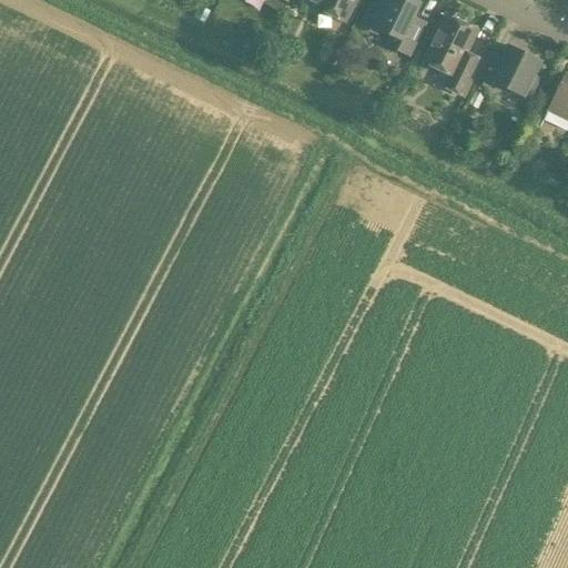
[(304,0),(318,7),(317,9),(344,22),(354,0),(304,0)]
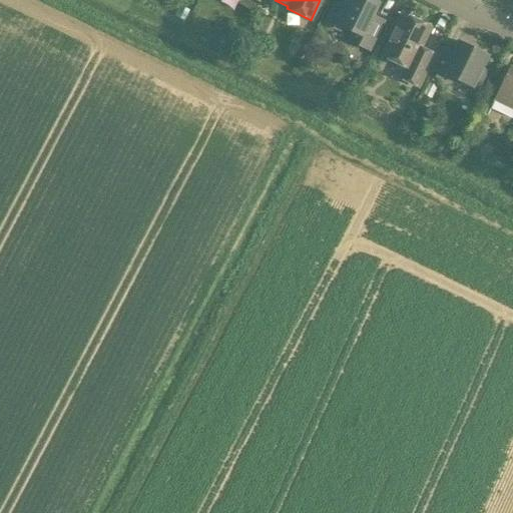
[(372,0),(342,0),(340,7),(333,4),(323,25),(340,33),(342,27),(354,32),(350,41),(370,51),(381,27),(370,22),(379,3),(372,0)]
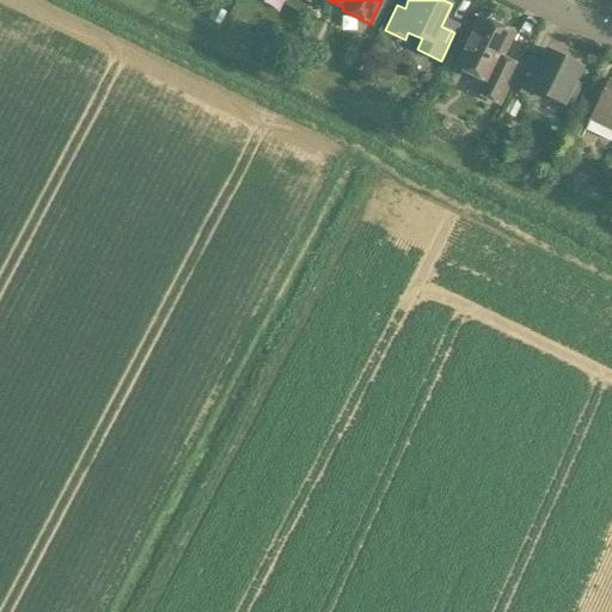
[(220,26),(226,13),(215,8),(209,20),(220,26)]
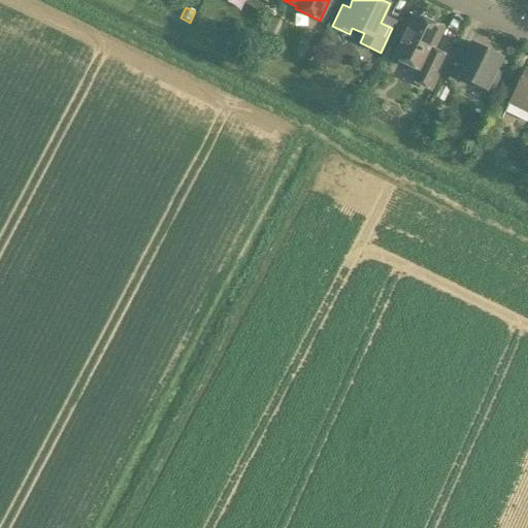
[(447,57),(433,50),(442,29),(415,15),(394,58),(418,70),(413,81),(431,90),(447,57)]
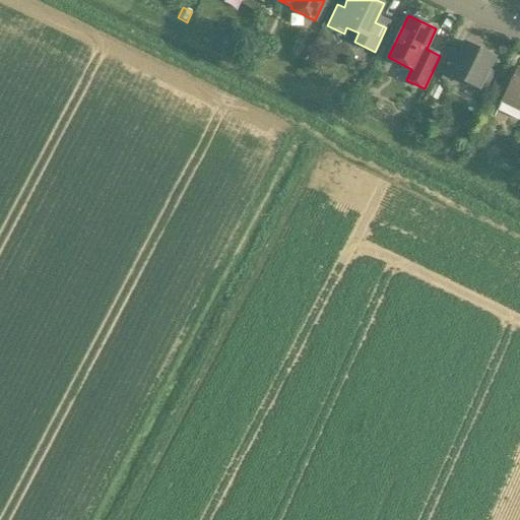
[(489,70),(495,57),(464,43),(460,53),(449,47),(436,74),(447,80),(449,74),(479,89),(480,86),(484,88),(493,72),(489,70)]
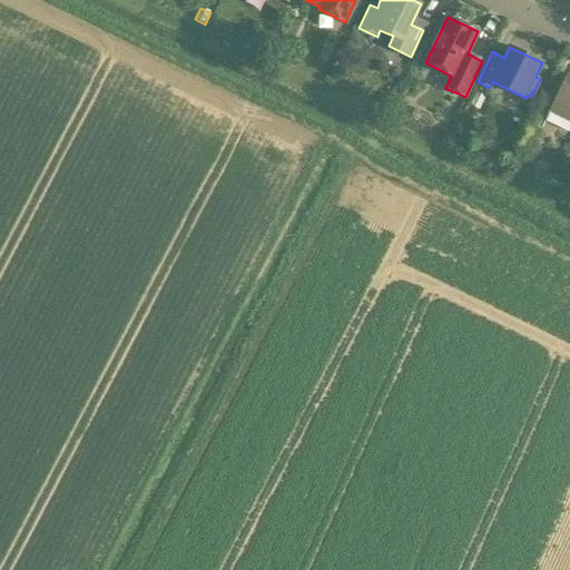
[(569,76),(567,75),(549,111),(569,121),(569,76)]
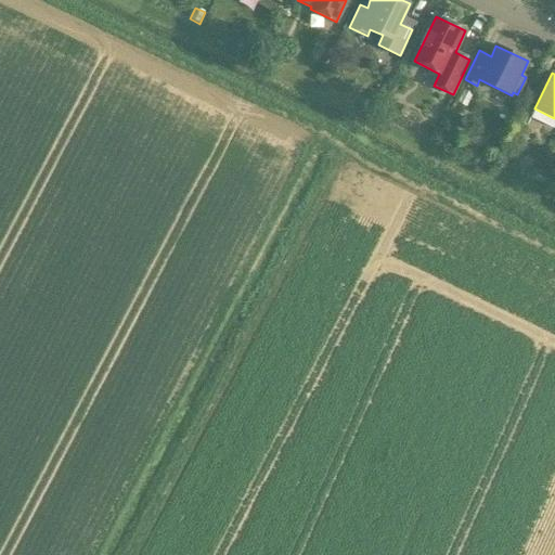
[(465,107),(473,91),(464,87),(456,102),(465,107)]
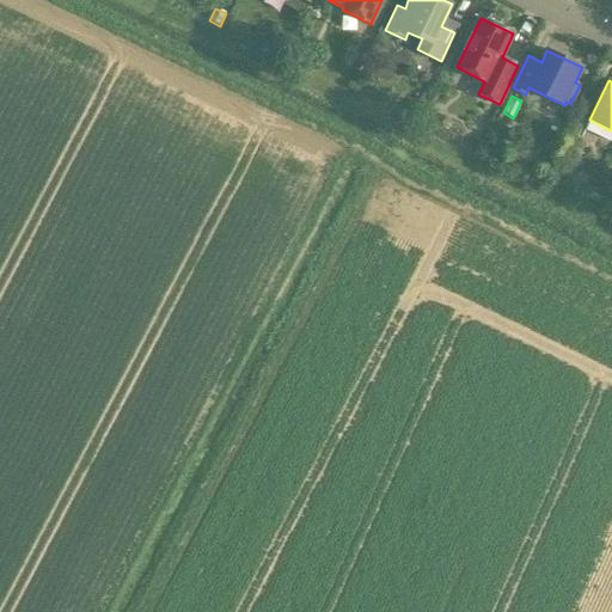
[(412,104),(407,116),(417,121),(423,109),(412,104)]
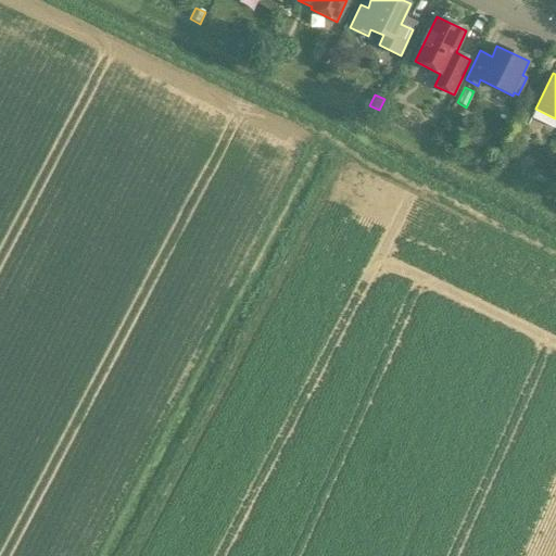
[(460,143),(474,149),(479,138),(466,131),(460,143)]
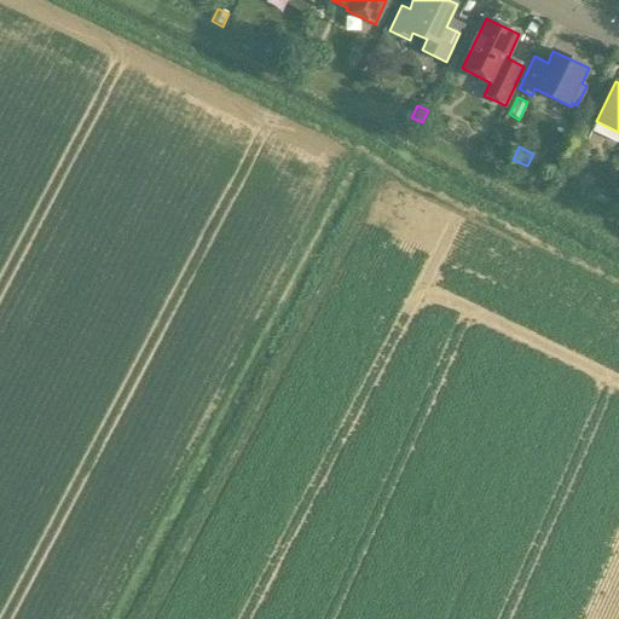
All buildings are outlined.
